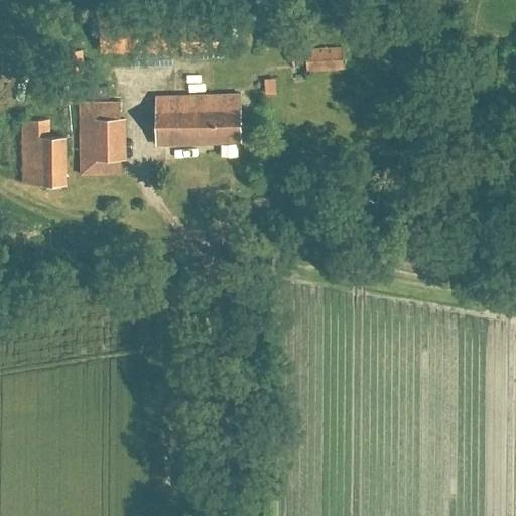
[(174,52),(176,19),(104,19),(102,52),(174,52)]
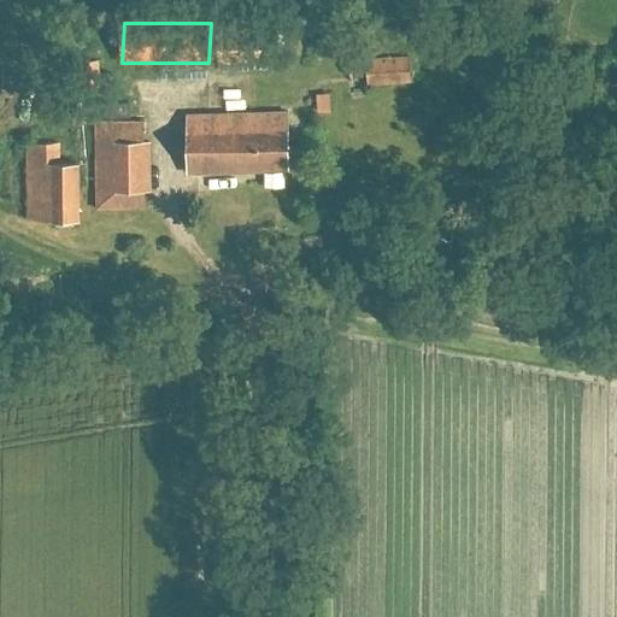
[(219,64),(269,64),(269,30),(219,31),(219,64)]
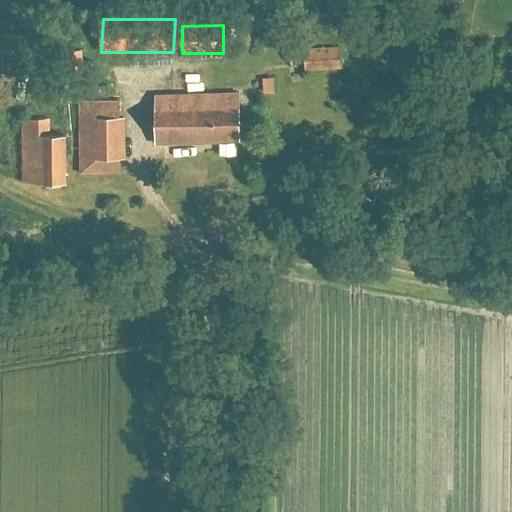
[(306,49),(307,71),(341,69),(340,47),(306,49)]
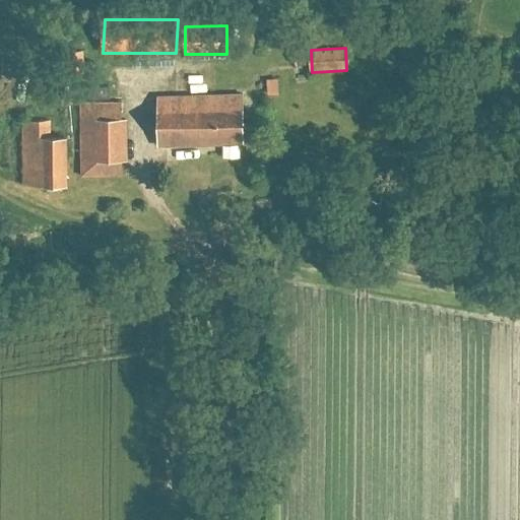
[(70,73),(85,73),(84,51),(69,52),(70,73)]
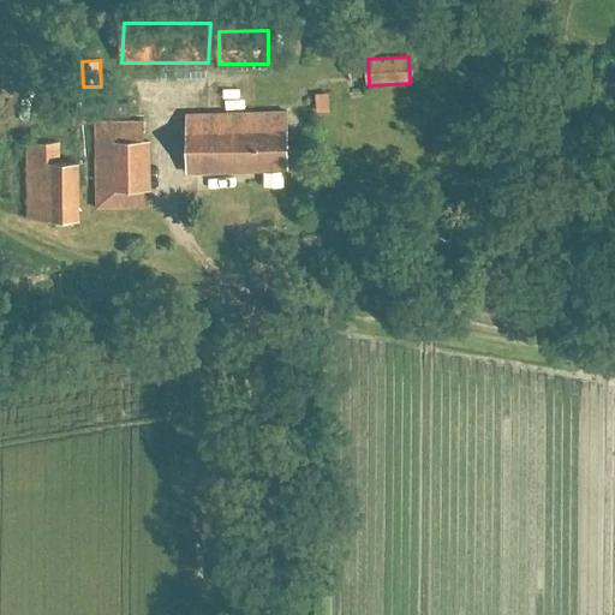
[(187,173),(288,171),(287,113),(186,115),(187,173)]
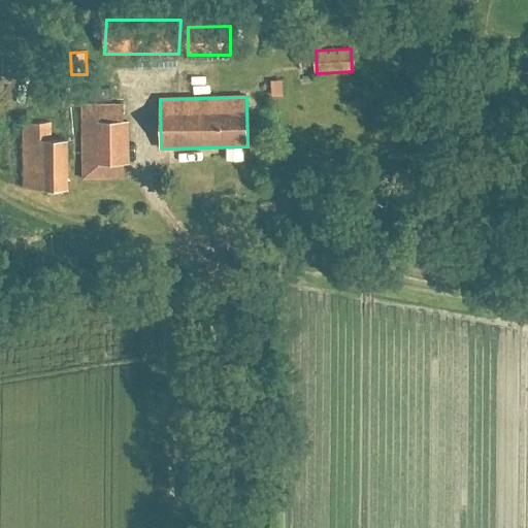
[(84,179),(125,178),(124,104),(83,105),(84,179)]
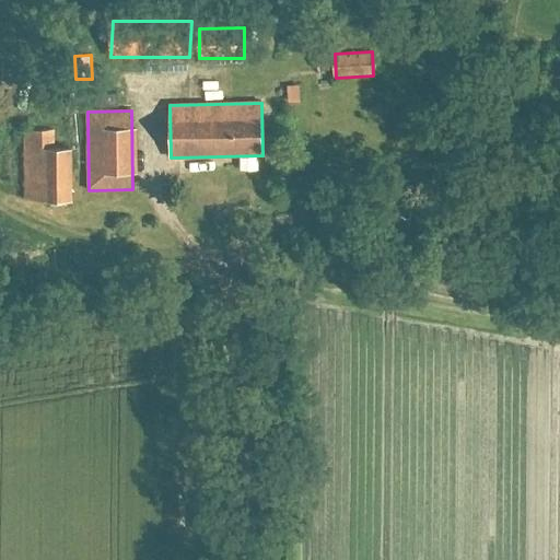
[(25,200),(73,199),(73,147),(56,147),(56,129),(24,129),(25,200)]
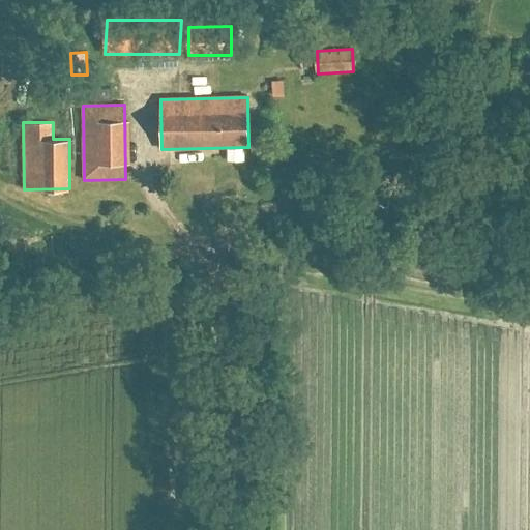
[(176,156),(175,170),(189,170),(189,156),(176,156)]
